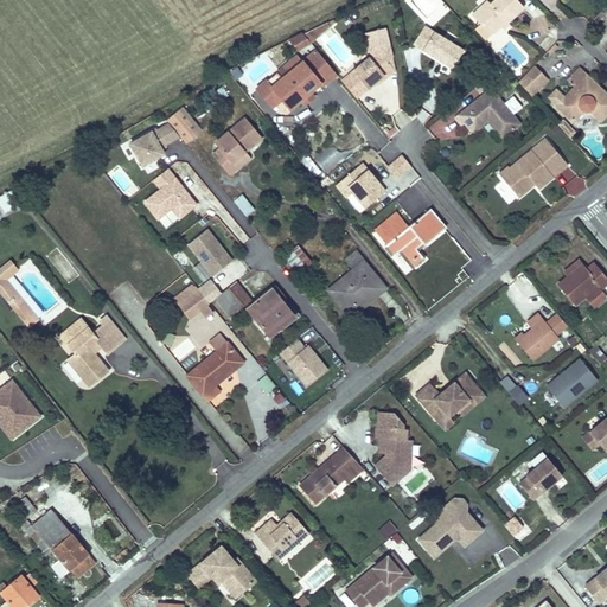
[(525,7),(518,0),(497,0),(492,5),(485,11),(483,7),(473,16),(481,24),(484,21),(494,33),(503,26),(508,21),(509,23),(525,7)]
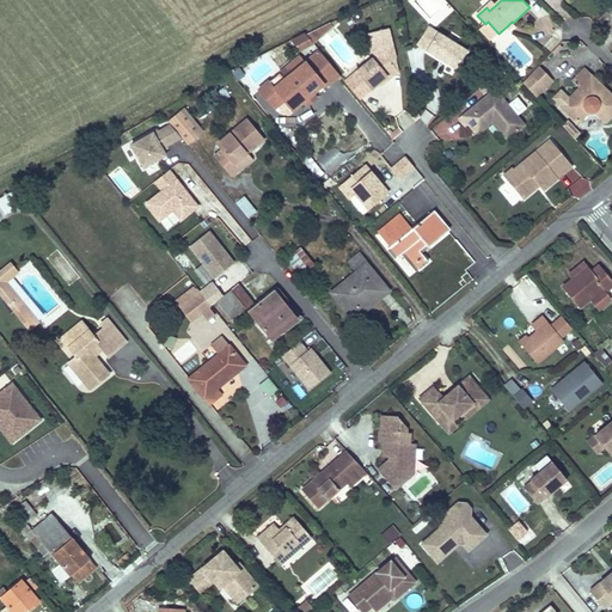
[(489,11),(496,5),(493,1),(487,7),(489,11)]
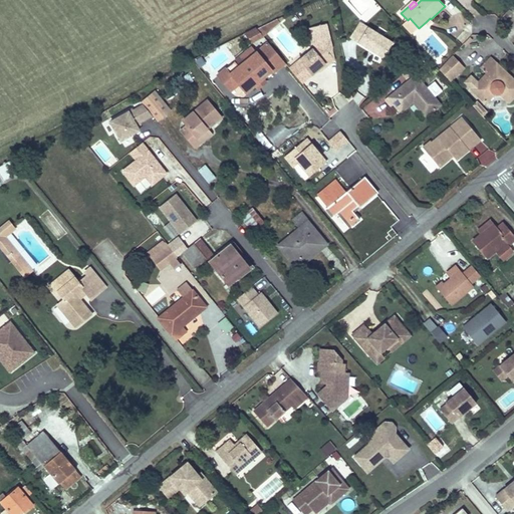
[(257,28),(263,36),(280,23),(277,19),(257,28)]
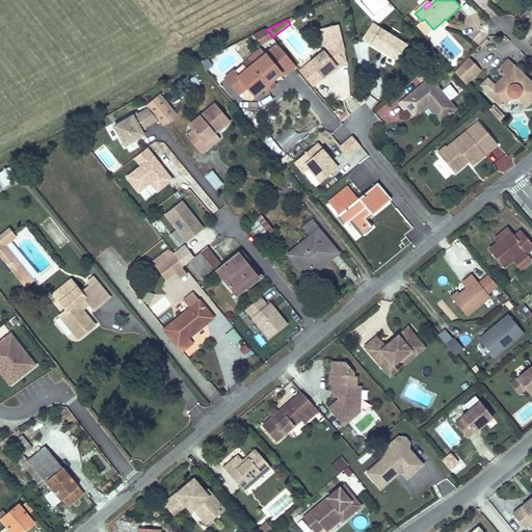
[(362,38),(396,60),(406,44),(372,22),(362,38)]
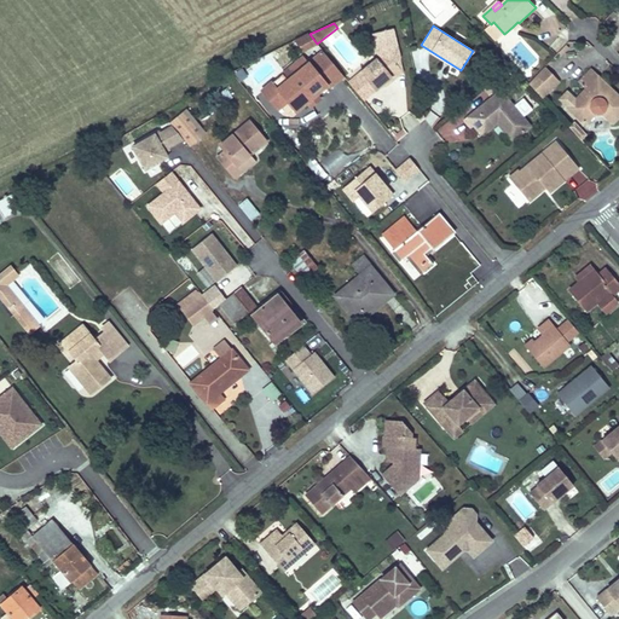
[(372,92),(382,84),(393,75),(394,77),(403,70),(395,62),(399,58),(392,28),(372,33),(376,45),(381,45),(386,51),(379,56),(357,74),(372,92)]
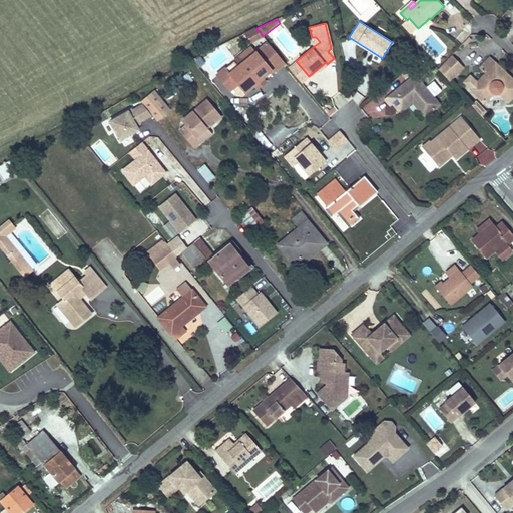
[(257,28),(255,27),(244,32),(251,41),(263,36),(257,28)]
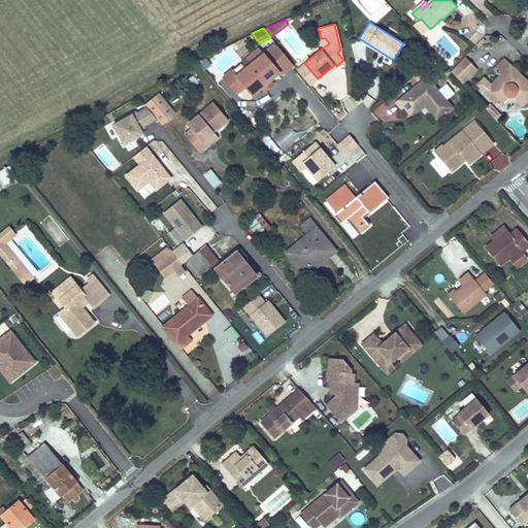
[(288,58),(275,43),(263,54),(245,68),(241,63),(224,76),(236,93),(244,86),(252,95),(278,73),(274,68),(288,58)]
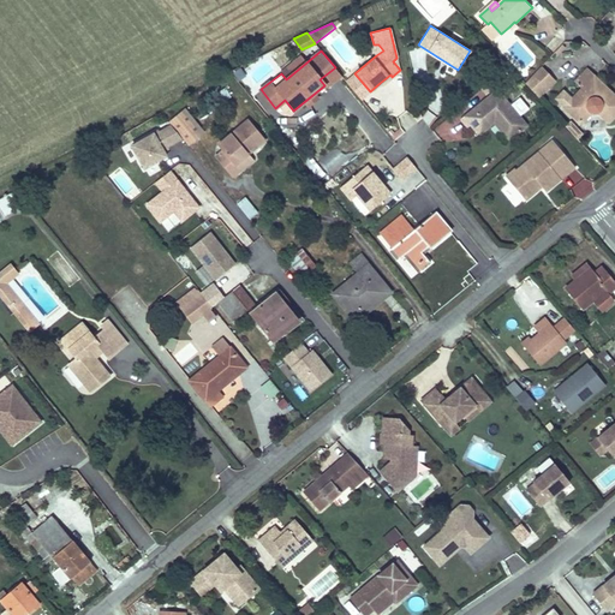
[(286,79),(306,63),(302,57),(281,73),(286,79)]
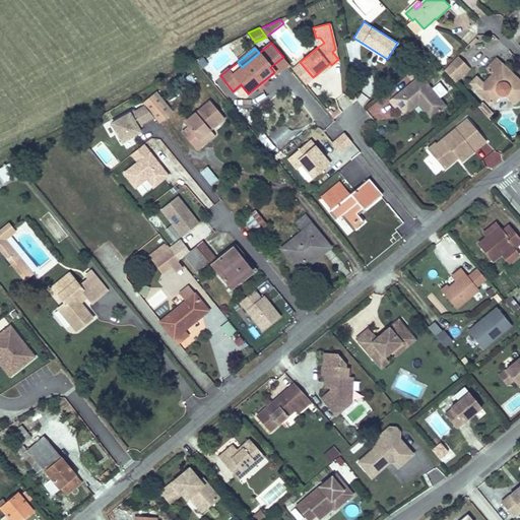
[(288,64),(283,57),(270,67),(274,72),(275,74),(288,64)]
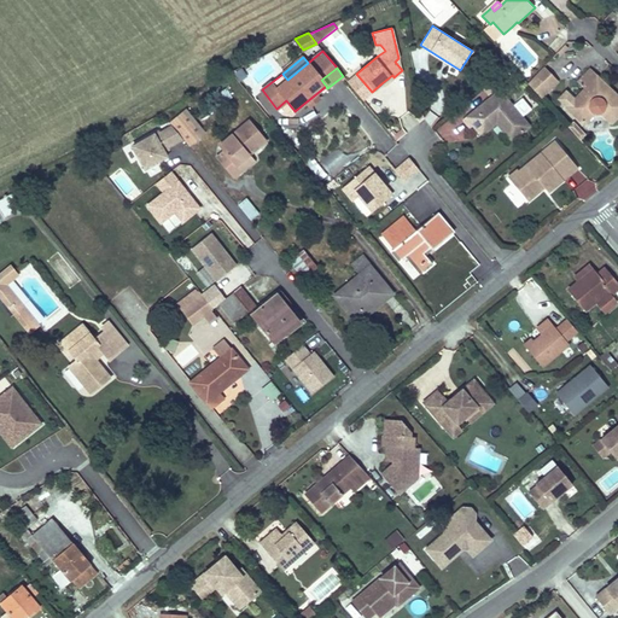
[(543,68),(529,83),(543,98),(558,82),(543,68)]
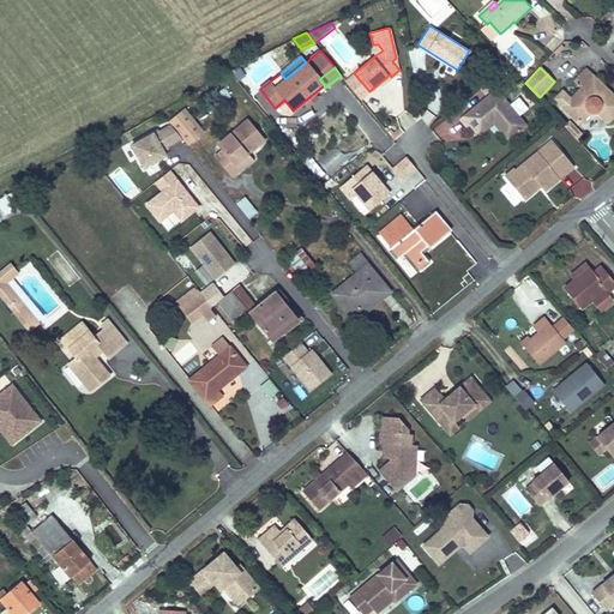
[(581,88),(564,106),(581,122),(590,112),(593,112),(595,113),(596,113),(597,112),(608,121),(613,115),(613,94),(587,68),(573,80),(581,88)]
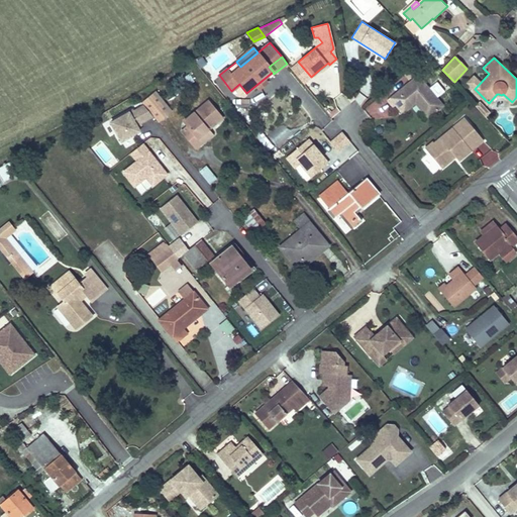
[(311,77),(298,62),(293,67),(305,82),(311,77)]
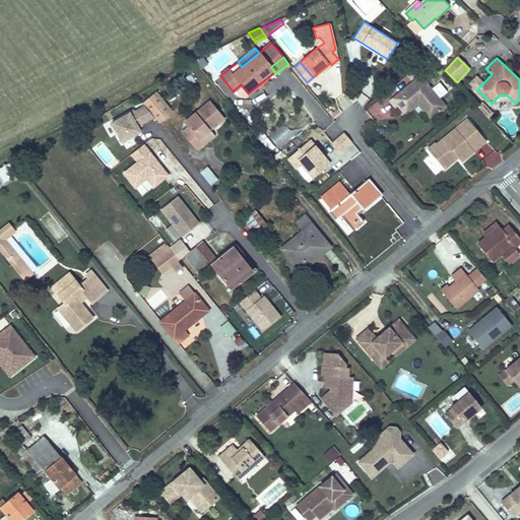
[(331,65),(330,63),(321,70),(323,72),(331,65)]
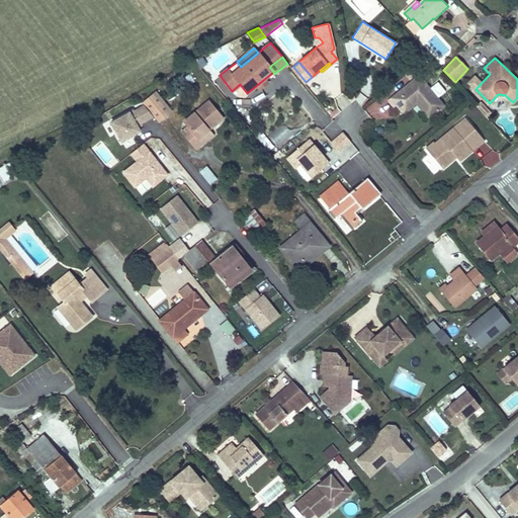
[(411,79),(423,69),(419,63),(406,73),(411,79)]
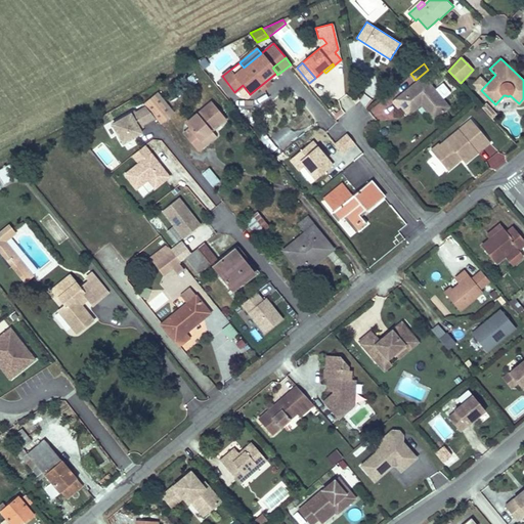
[(448,107),(424,77),(393,101),(398,108),(401,106),(405,114),(419,102),(421,105),(428,115),(432,112),(437,117),(448,107)]
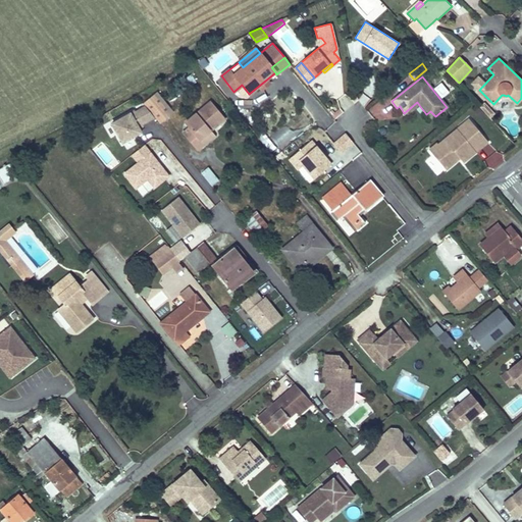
[(152,92),(141,102),(144,105),(154,117),(157,121),(168,111),(152,92)]
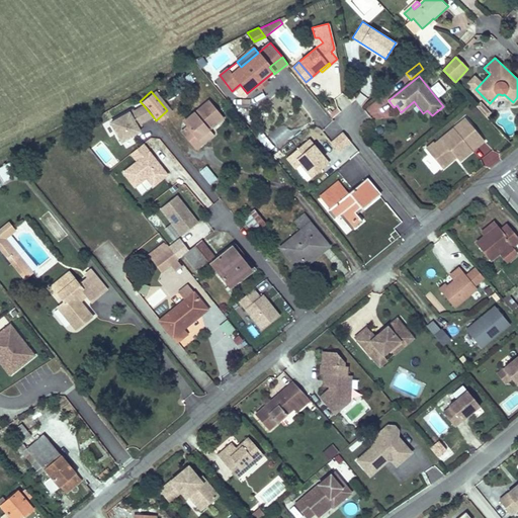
[(197,141),(194,137),(205,126),(221,115),(206,98),(181,119),(185,124),(178,130),(191,146),(197,141)]
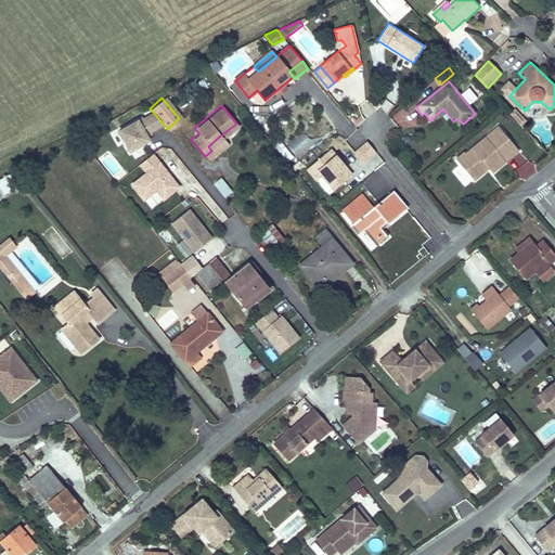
[(521,114),(515,107),(511,113),(516,118),(521,114)]
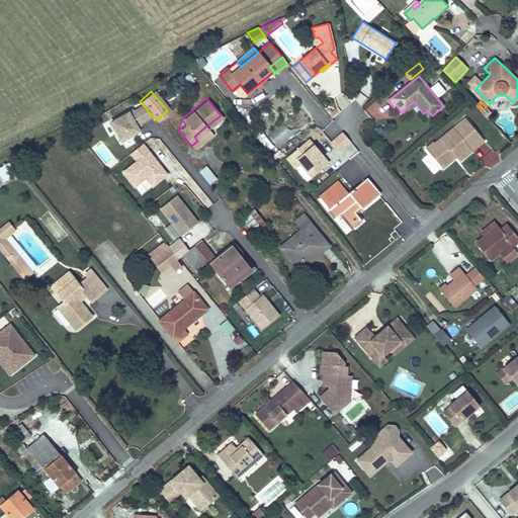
[(414,101),(401,112),(403,114),(416,104),(414,101)]
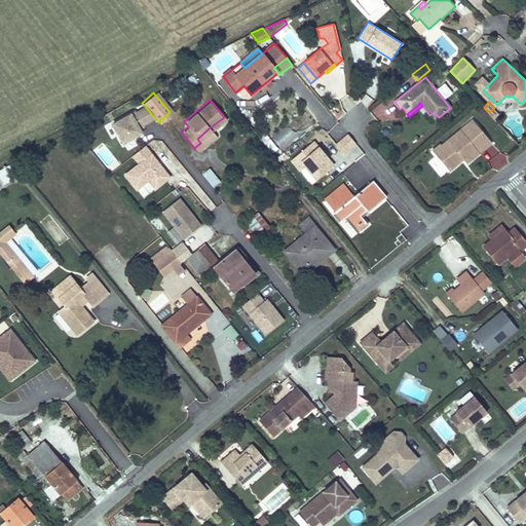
[(138,125),(143,123),(144,124),(155,118),(145,106),(112,124),(123,144),(142,133),(140,129),(138,125)]
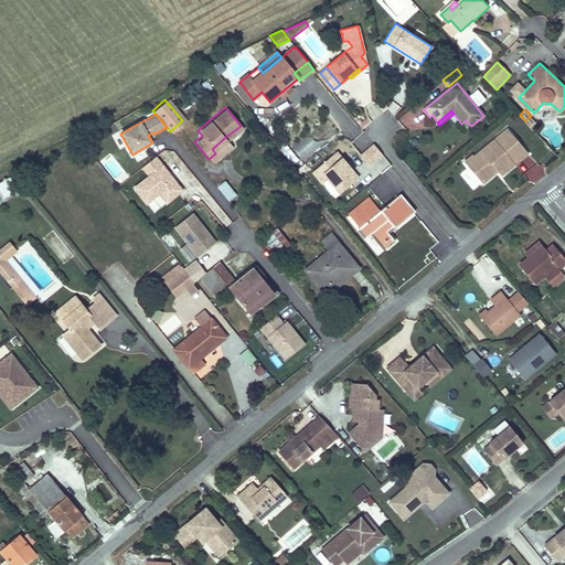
[(536,121),(531,116),(525,120),(531,127),(536,121)]
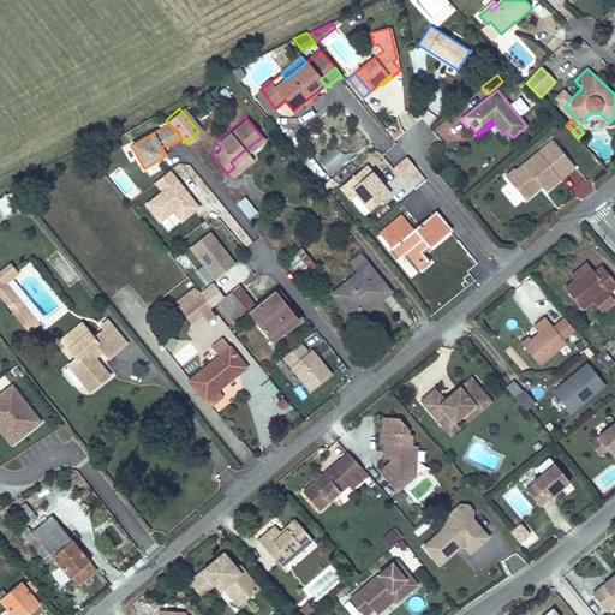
[(507,131),(502,135),(508,142),(513,137),(507,131)]
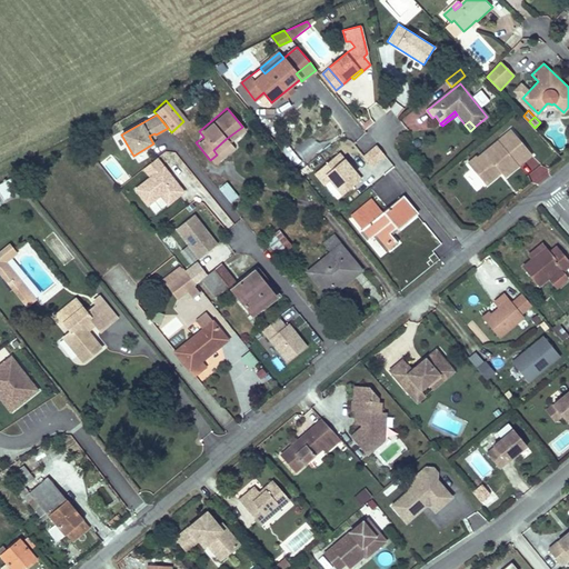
[(301,160),(337,139),(328,123),(292,145),(301,160)]
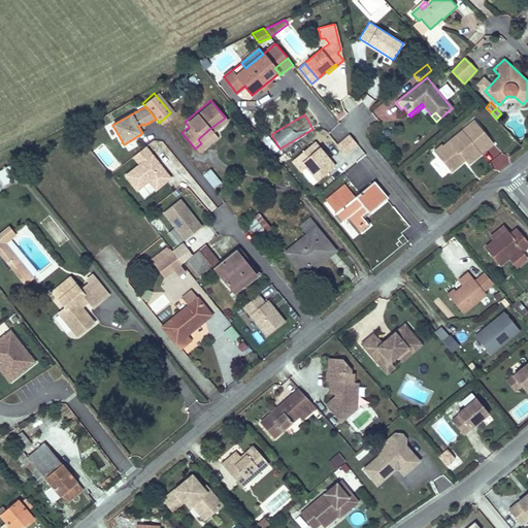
[(474,121),(463,130),(469,138),(481,128),(474,121)]
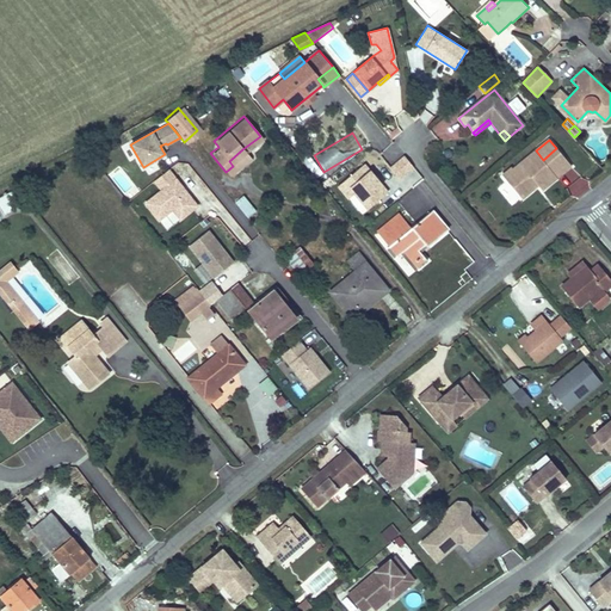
[(572,166),(556,148),(543,160),(536,150),(513,170),(517,173),(507,181),(523,199),(535,189),(531,185),(535,181),(538,186),(543,191),(572,166)]
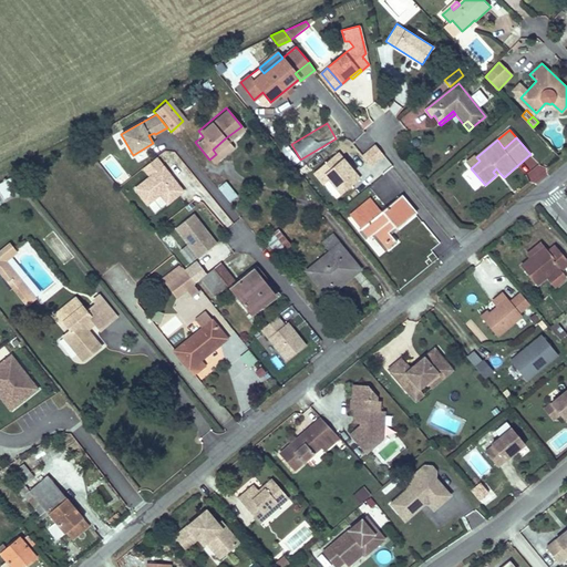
[(225,138),(213,150),(216,154),(229,144),(225,138)]
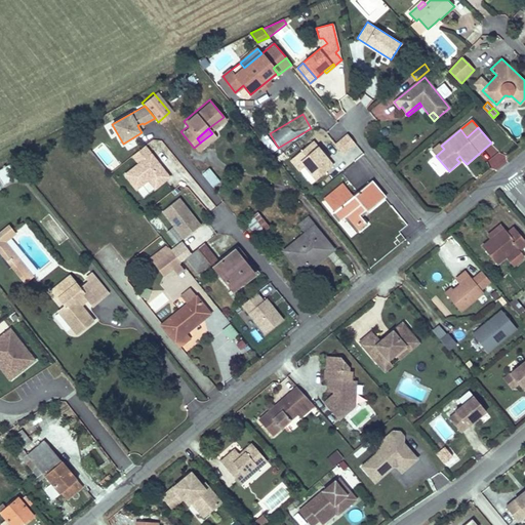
[(326,134),(317,142),(321,148),(330,139),(326,134)]
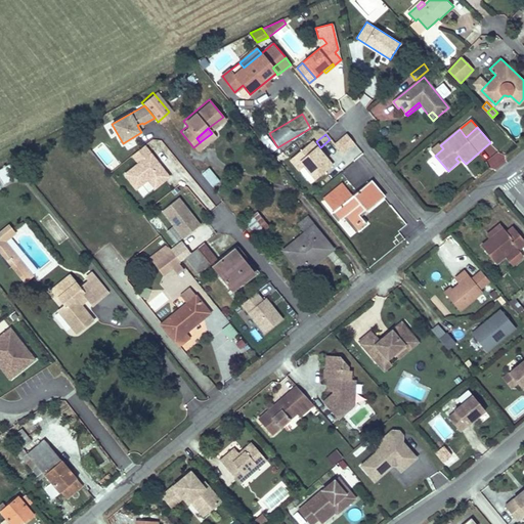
[(333,166),(312,141),(291,160),(311,184),(333,166)]
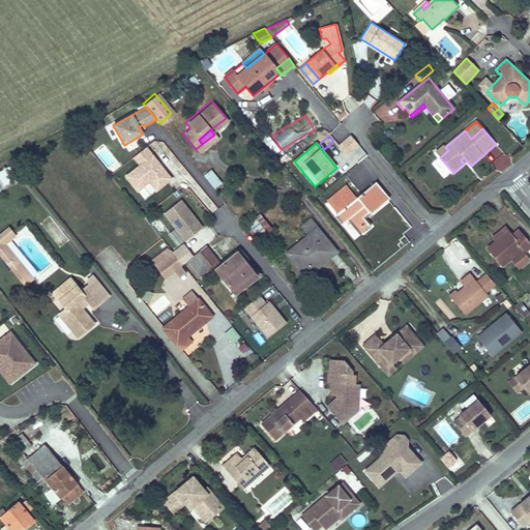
[(448,150),(445,147),(443,144),(436,151),(435,151),(440,157),(448,150)]
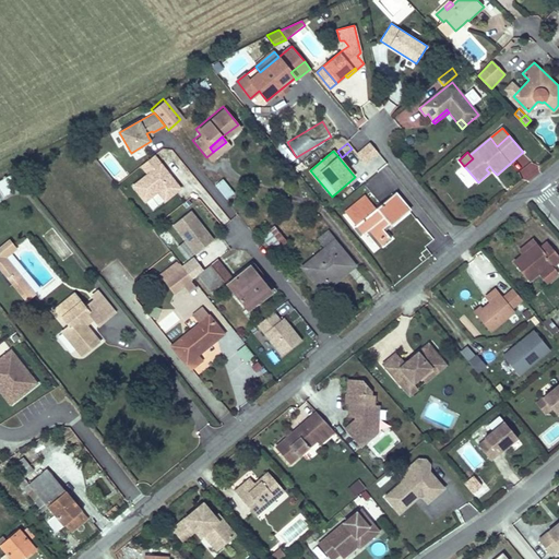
[(180,188),(170,176),(168,178),(165,174),(167,171),(154,155),(142,166),(149,174),(133,186),(145,201),(157,191),(165,200),(180,188)]
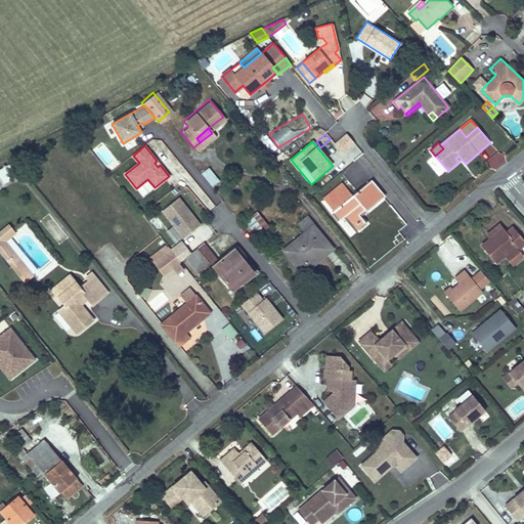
[(0,169),(0,178),(2,183),(16,176),(11,164),(0,169)]
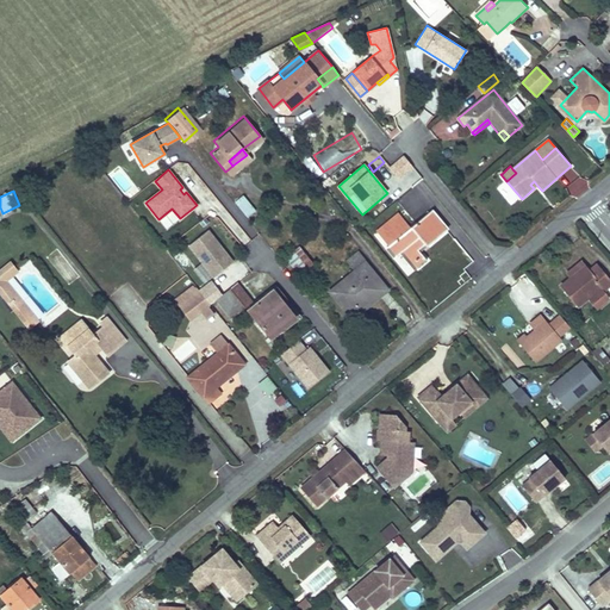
[(241,195),(236,199),(250,216),(255,212),(241,195)]
